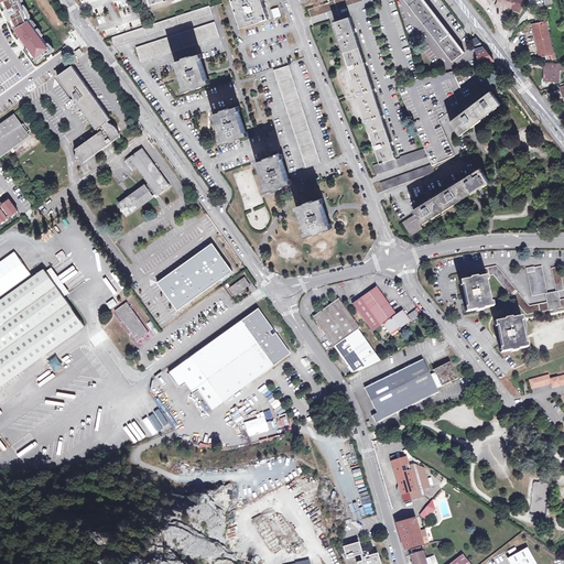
[(9,0),(1,4),(13,29),(28,20),(17,0),(9,0)]
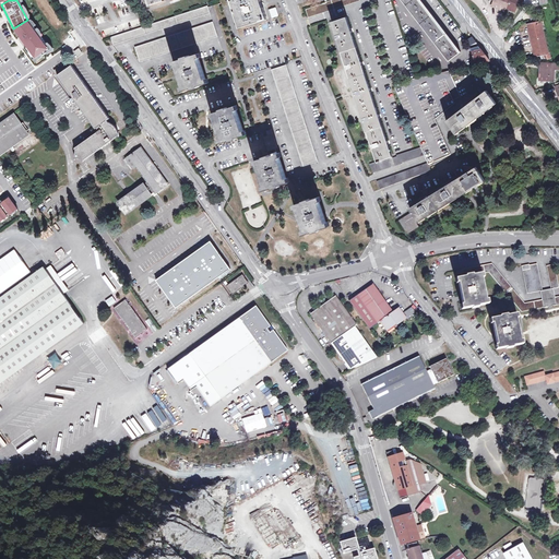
[(260,0),(230,0),(240,27),(268,19),(260,0)]
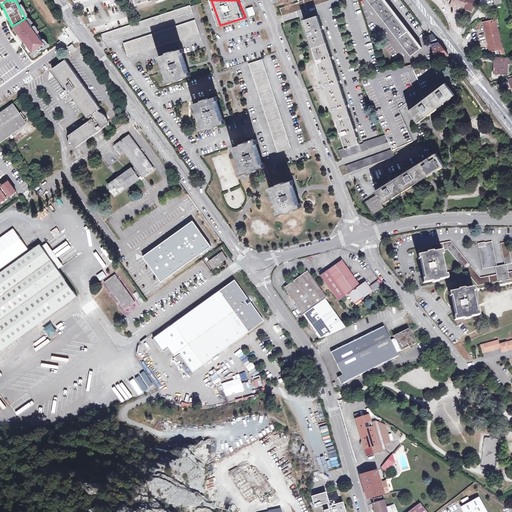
[(305,0),(280,9),(283,16),(319,4),(330,0),(329,0),(305,0)]
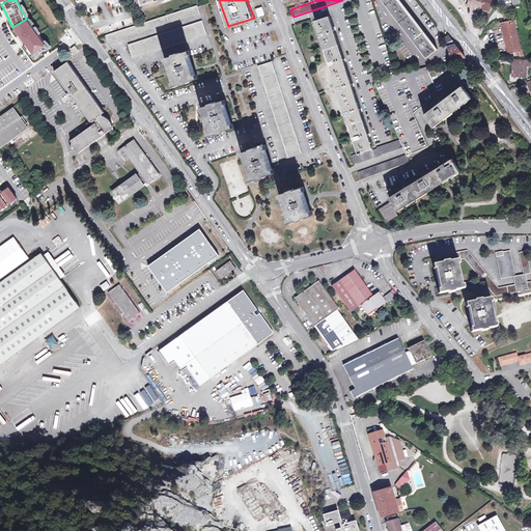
[(437,51),(397,0),(381,0),(426,58),(437,51)]
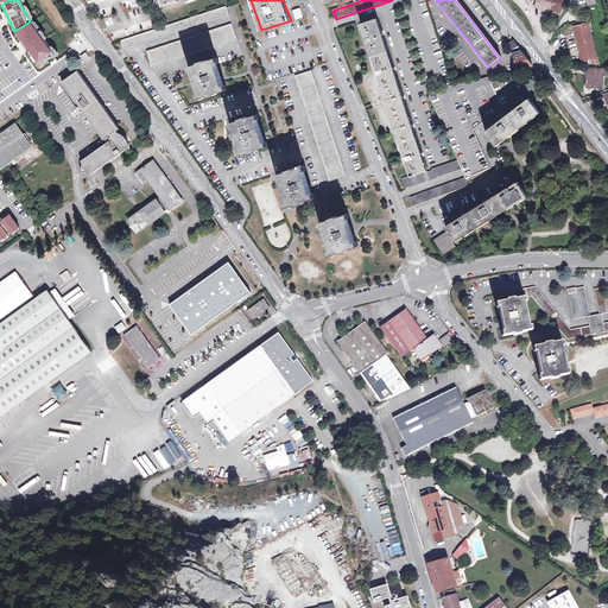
[(550,8),(559,13),(564,0),(537,0),(534,6),(549,12),(550,8)]
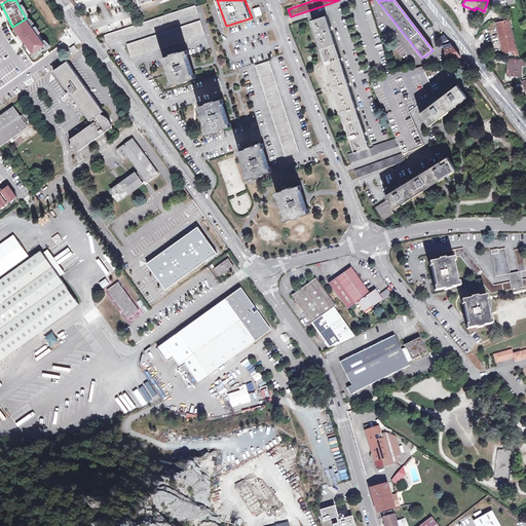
[(195,5),(104,35),(107,42),(197,12),(195,5)]
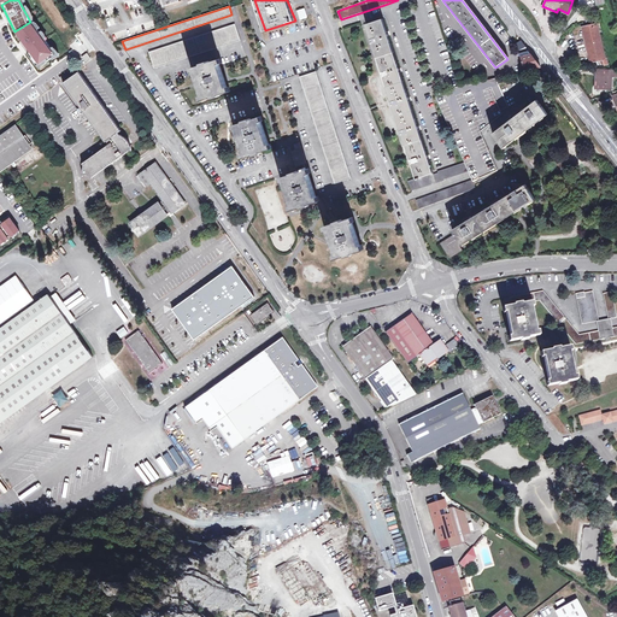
[(297,10),(300,21),(307,18),(304,7),(297,10)]
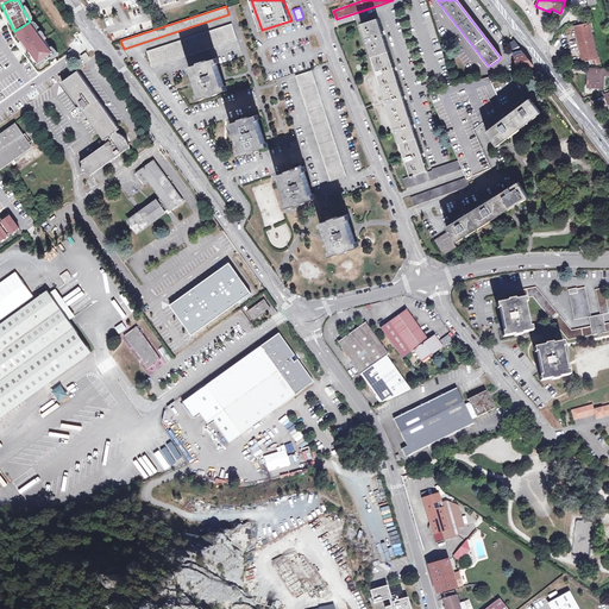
[(576,13),(579,26),(586,24),(584,11),(576,13)]
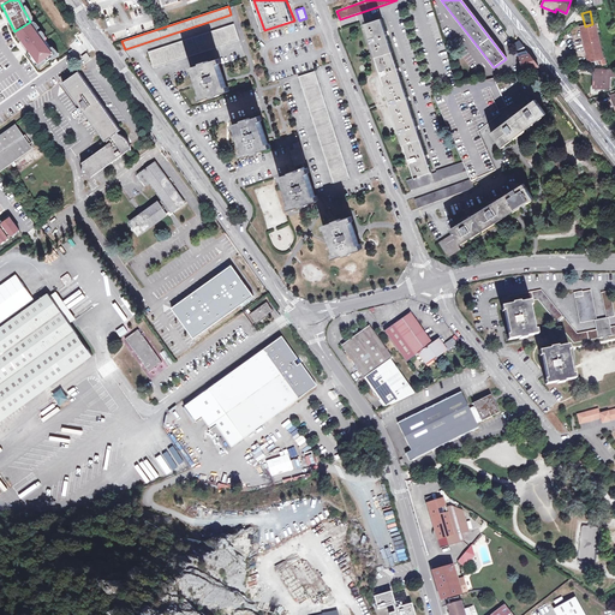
[(433,172),(384,25),(382,19),(365,24),(416,178),(406,180),(410,190),(430,183),(428,174),(433,172)]
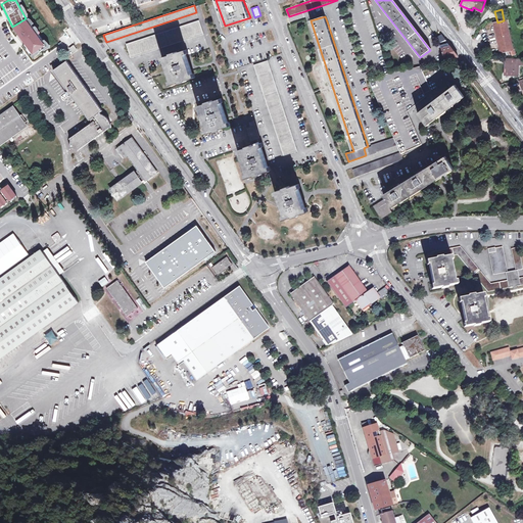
[(26,18),(12,27),(32,54),(43,45),(26,18)]
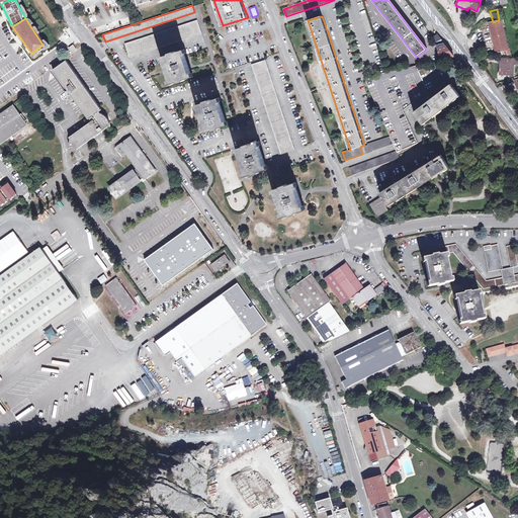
[(501,19),(499,20),(493,22),(489,22),(496,52),(500,52),(500,55),(507,54),(507,55),(510,54),(509,50),(508,50),(501,19)]
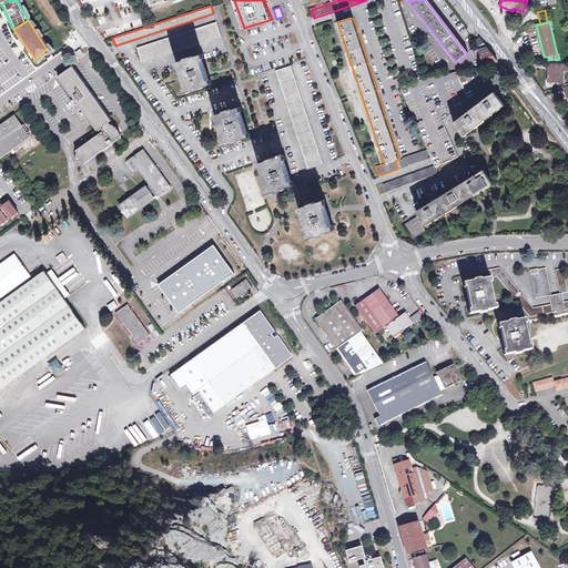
[(216,22),(138,48),(142,63),(221,38),(216,22)]
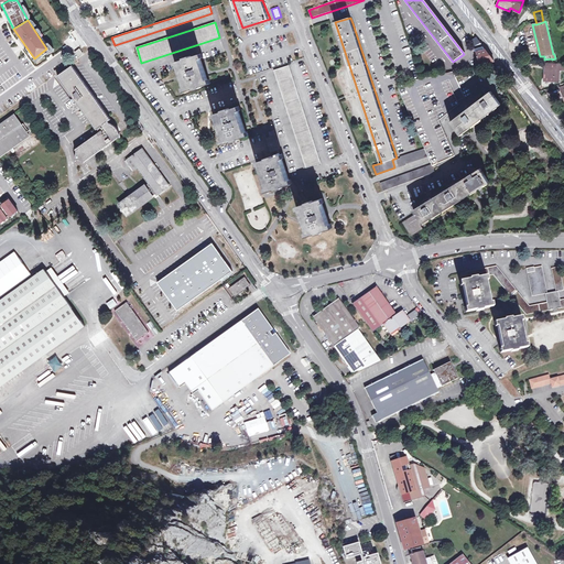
[(477,39),(474,41),(480,65),(494,62),(477,39)]
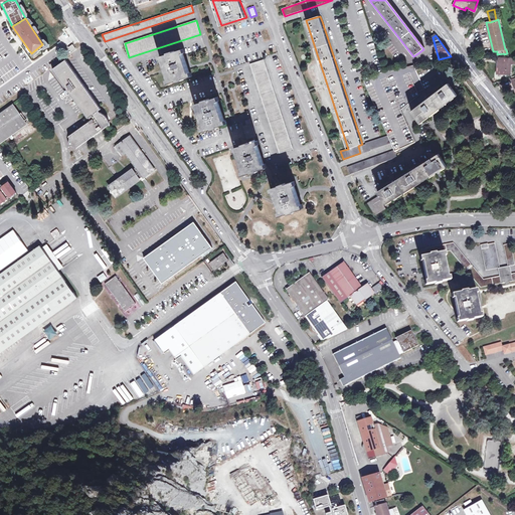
[(70,54),(76,49),(72,44),(66,49),(70,54)]
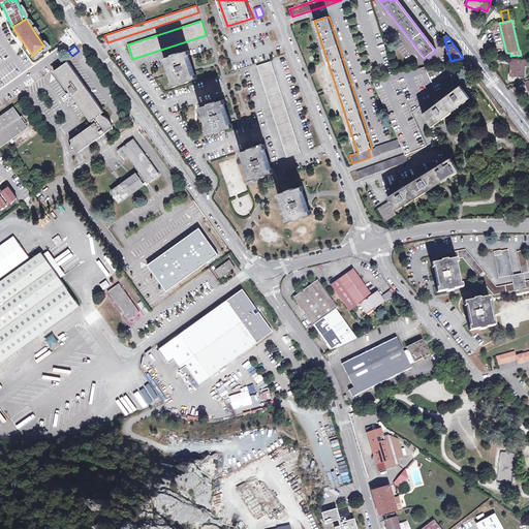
[(192,68),(191,66),(188,55),(190,55),(189,51),(180,54),(179,53),(174,55),(174,56),(164,59),(165,63),(167,62),(174,82),(172,83),(174,87),(183,84),(183,85),(189,83),(188,82),(197,79),(196,74),(194,75),(192,68)]
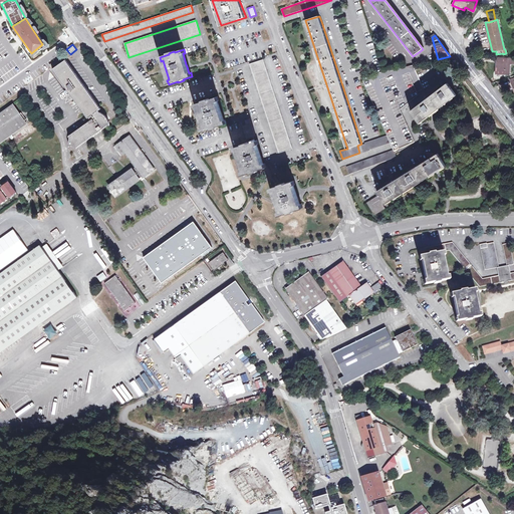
[(513,58),(497,57),(496,73),(509,74),(510,63),(513,63),(513,58)]
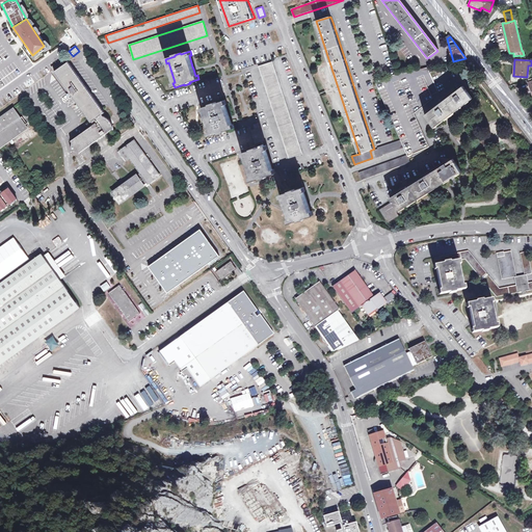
[(302,154),(272,61),(259,67),(289,158),(302,154)]
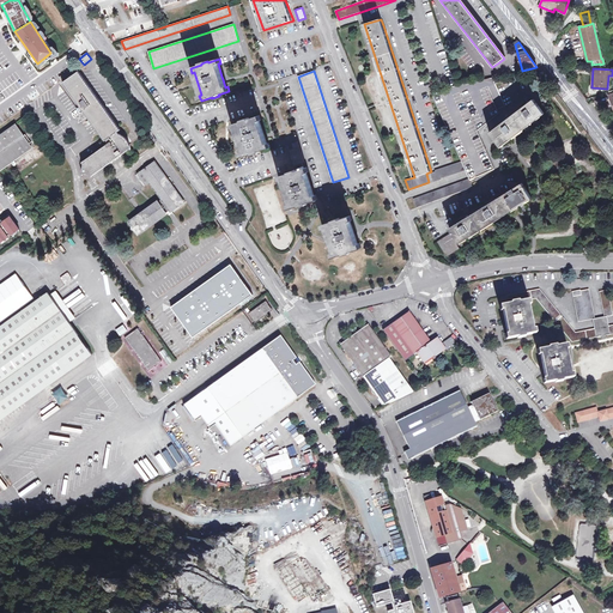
[(120,129),(78,72),(62,83),(105,141),(105,140),(108,144),(82,162),(84,165),(82,173),(90,174),(91,176),(131,149),(128,141),(127,139),(123,135),(119,134),(117,132),(120,129)]
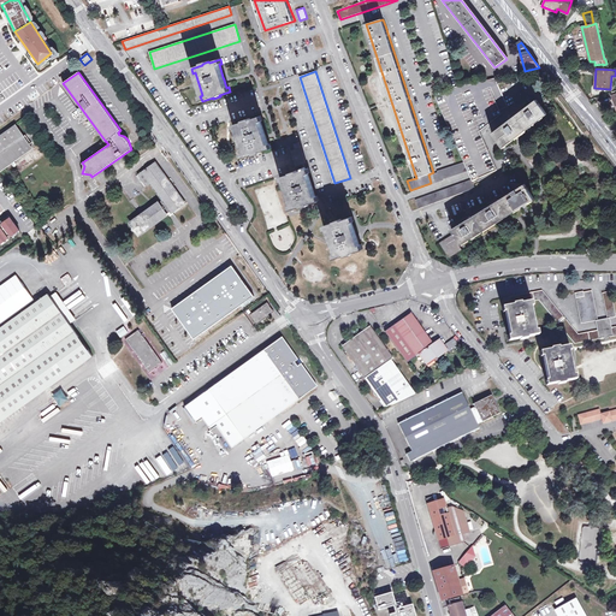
[(434,93),(465,163),(468,171),(473,182),(479,179),(479,178),(496,170),(479,131),(509,108),(496,78),(458,87),(434,93)]
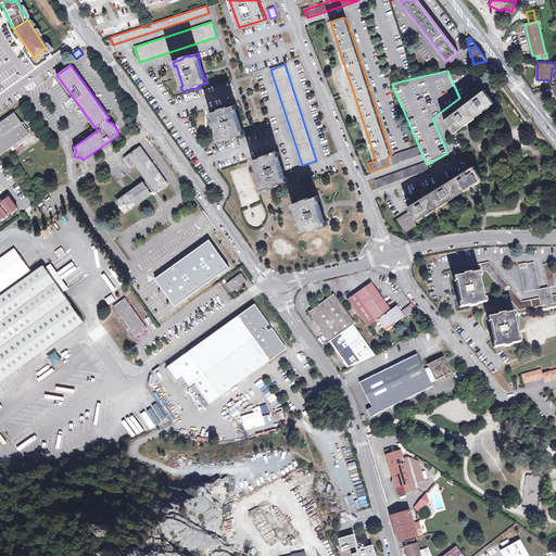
[(453,133),(465,123),(487,106),(493,102),(484,90),(444,121),(453,133)]
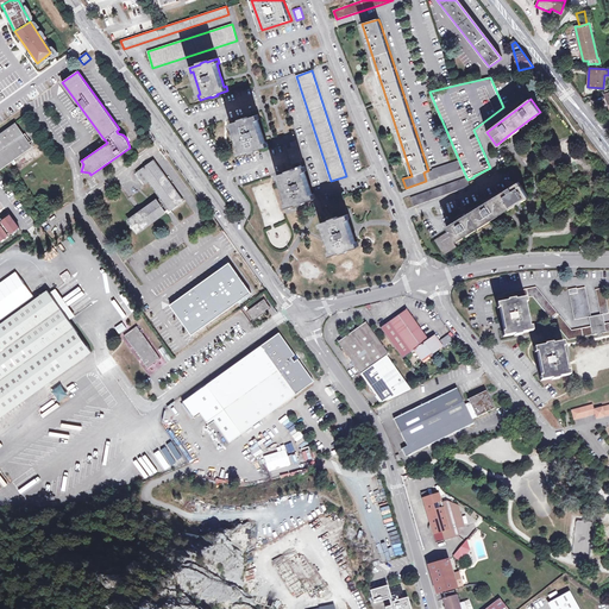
[(265,143),(258,120),(259,119),(258,114),(248,118),(248,117),(240,119),(240,120),(230,124),(232,129),(233,129),(240,151),(239,151),(240,156),(251,152),(252,154),(258,151),(258,150),(269,146),(268,142),(265,143)]
